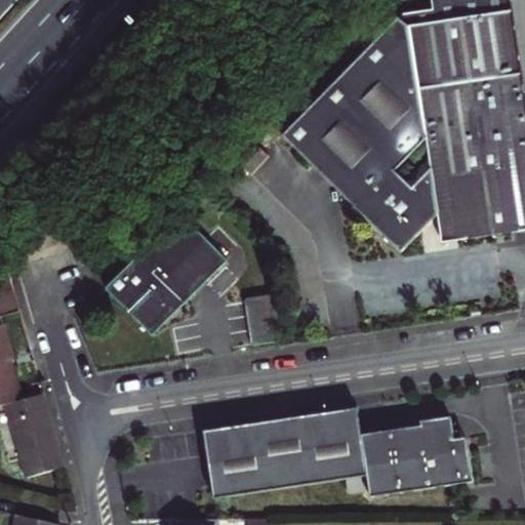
[(283,136),(400,252),(420,232),(413,225),(426,213),(438,212),(438,215),(440,229),(454,227),(456,241),(524,231),(524,99),(510,0),(431,0),(433,10),(403,15),(398,17),(283,136)]
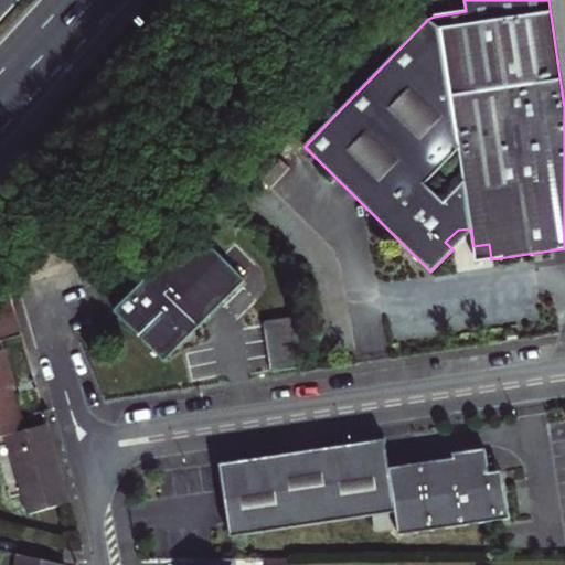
[(564,0),(548,0),(564,107),(564,0)]
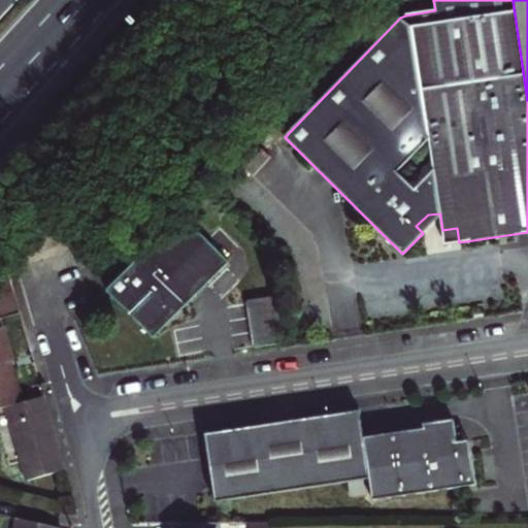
[(416,226),(423,233),(440,217),(440,213),(428,215),(416,226)]
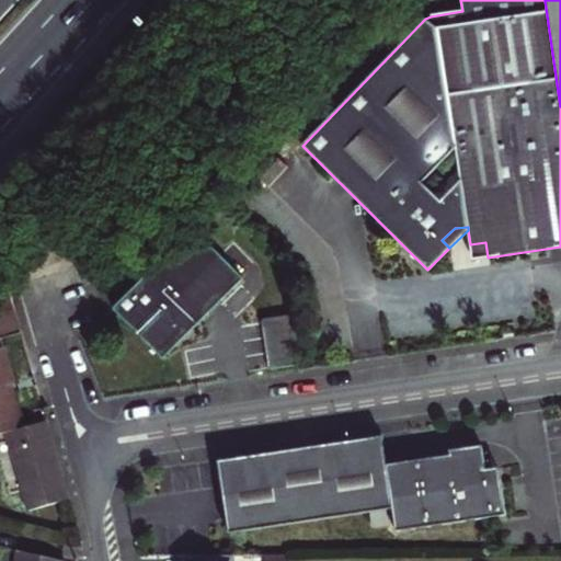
[(243,278),(193,229),(113,309),(163,358),(243,278)]
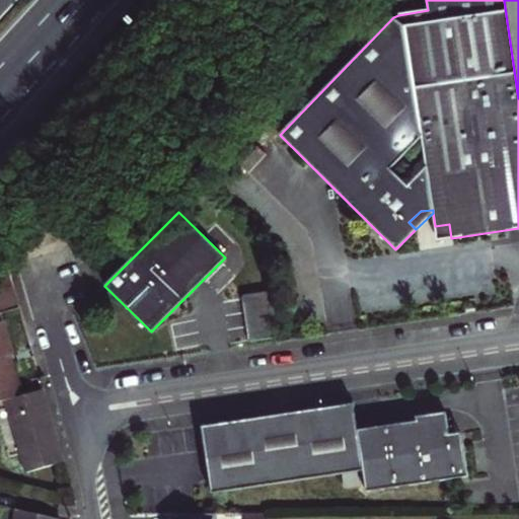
[(437,240),(451,238),(449,224),(435,226),(437,240)]
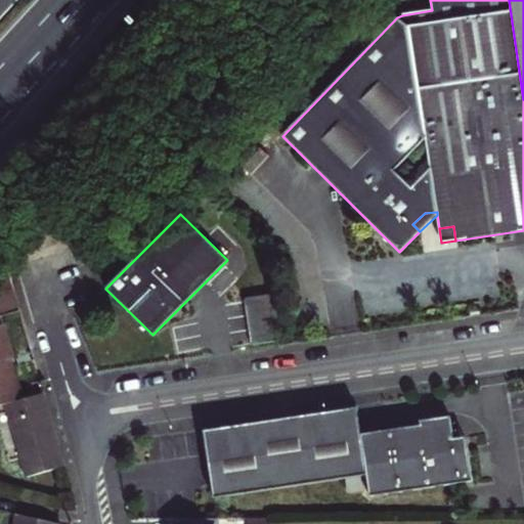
[(8,265),(0,274),(0,316),(20,311),(8,265)]
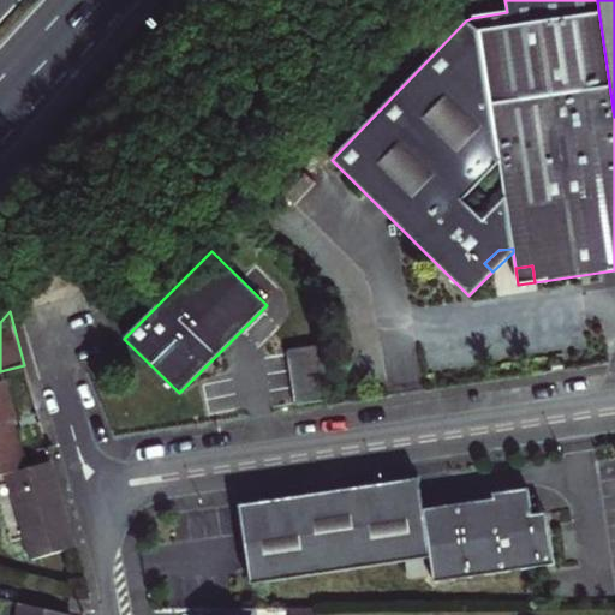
[(284,358),(299,404),(329,394),(314,347),(284,358)]
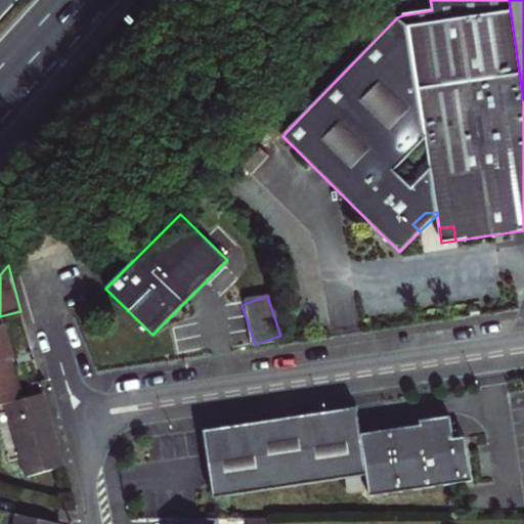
[(0,405),(6,404),(22,400),(10,359),(14,358),(4,323),(0,324),(0,405)]
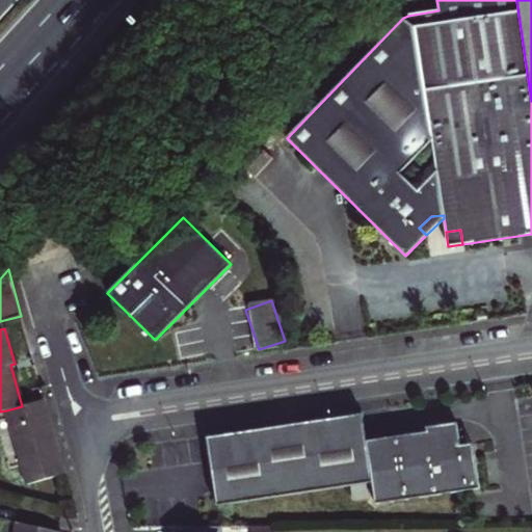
[(64,474),(44,399),(22,406),(6,410),(27,484),(64,474)]
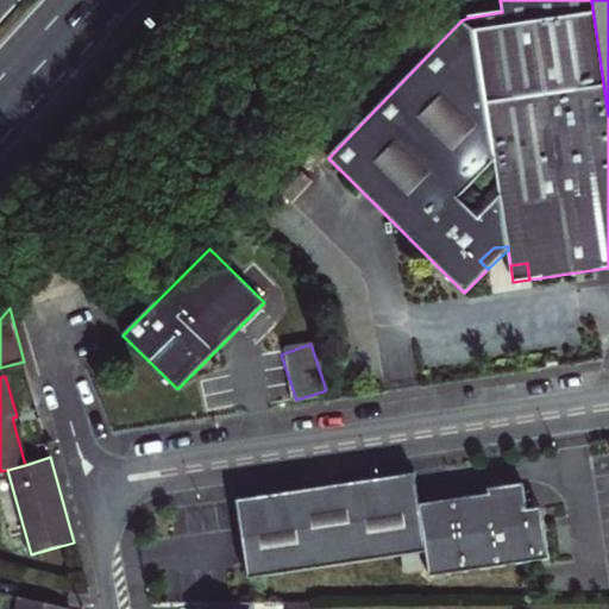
[(238,501),(250,579),(401,557),(426,552),(428,569),(429,577),(550,559),(544,521),(529,523),(527,510),(523,484),(488,489),(489,495),(420,504),(415,473),(238,501)]
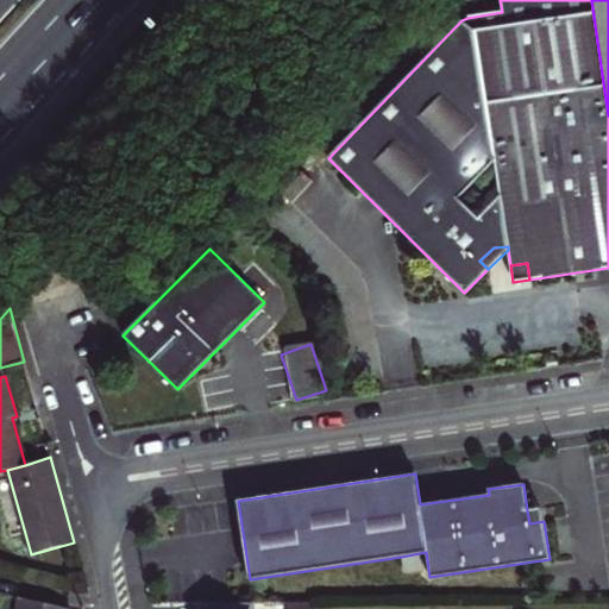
[(527,510),(529,523),(544,521),(542,508),(527,510)]
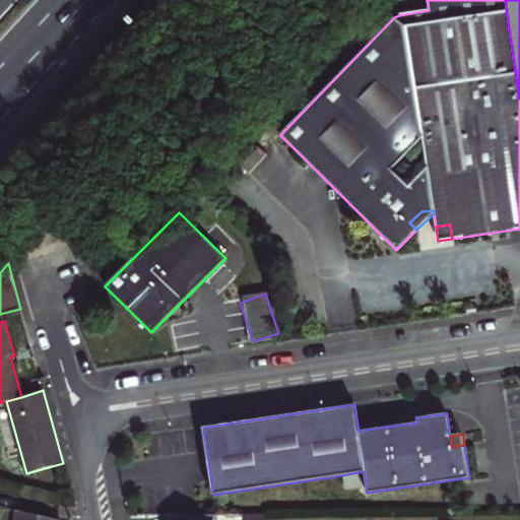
[(364,471),(342,475),(344,489),(366,485),(364,471)]
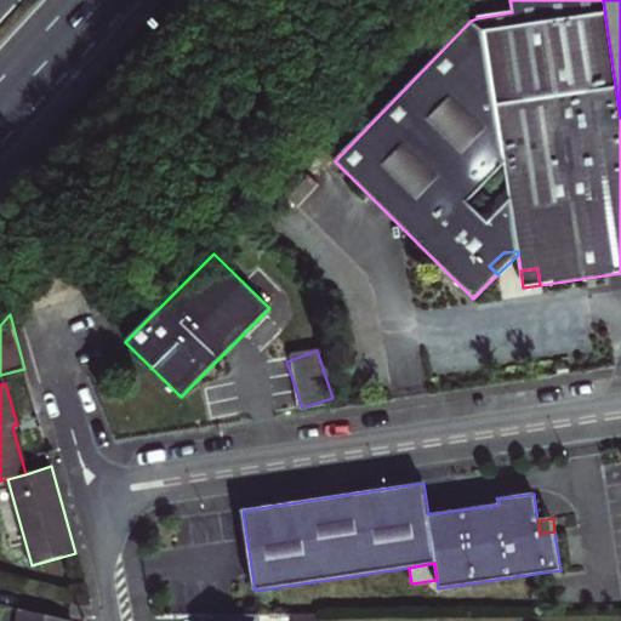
[(72,620),(21,609),(20,620),(72,620)]
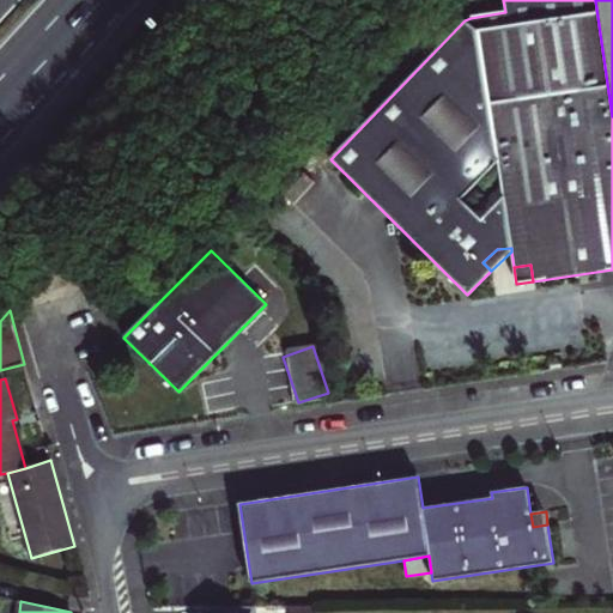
All buildings are outlined.
